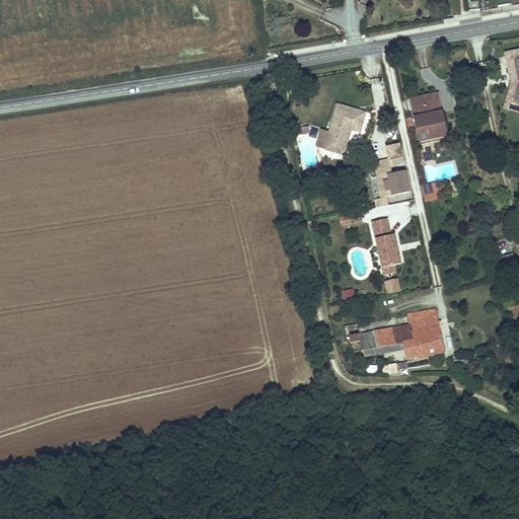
[(518,52),(506,55),(512,84),(514,85),(514,88),(511,88),(507,101),(518,104),(518,52)]
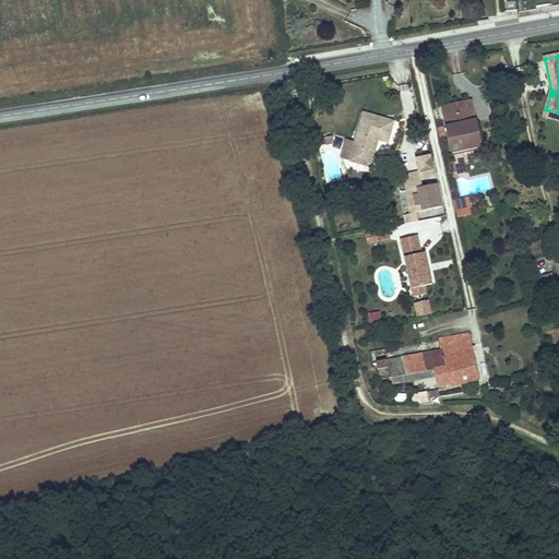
[(442,107),(453,152),(471,149),(472,152),(475,153),(480,152),(483,150),(482,145),(472,100),(442,107)]
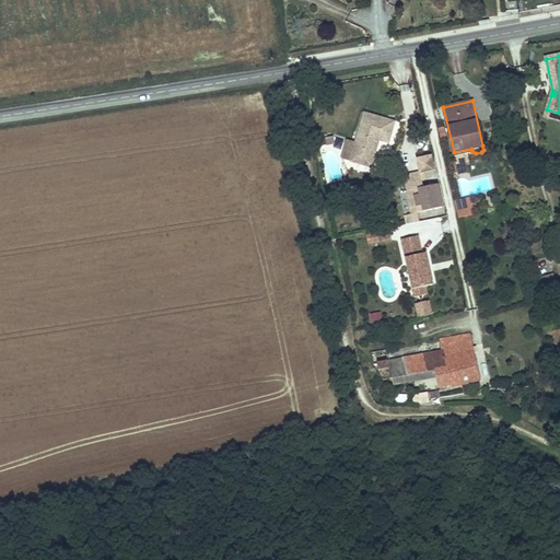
[(559,121),(559,113),(547,109),(545,118),(559,121)]
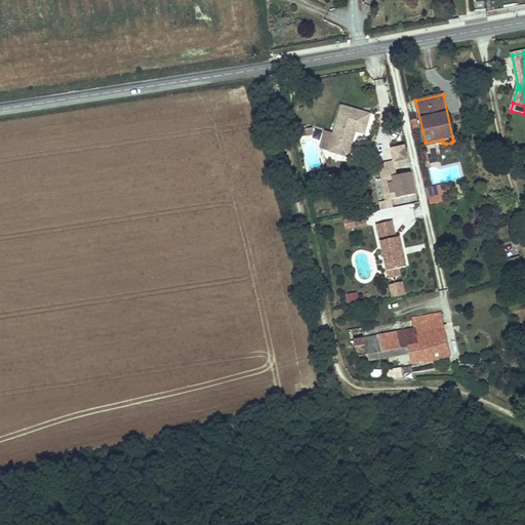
[(370,115),(341,107),(333,136),(329,153),(349,158),(355,135),(352,134),(353,131),(356,132),(365,134),(370,115)]
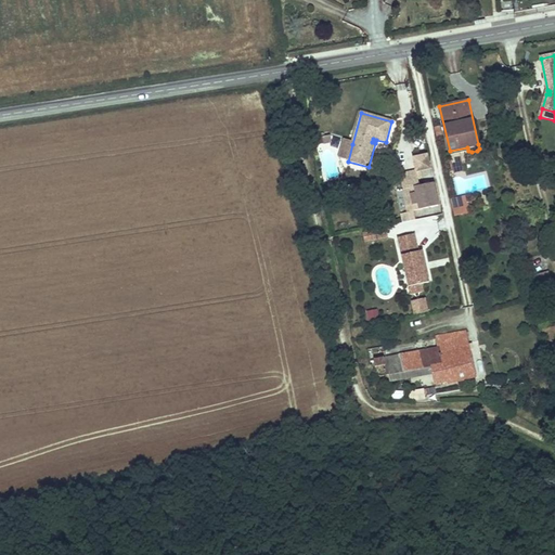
[(348,162),(352,144),(345,142),(340,159),(348,162)]
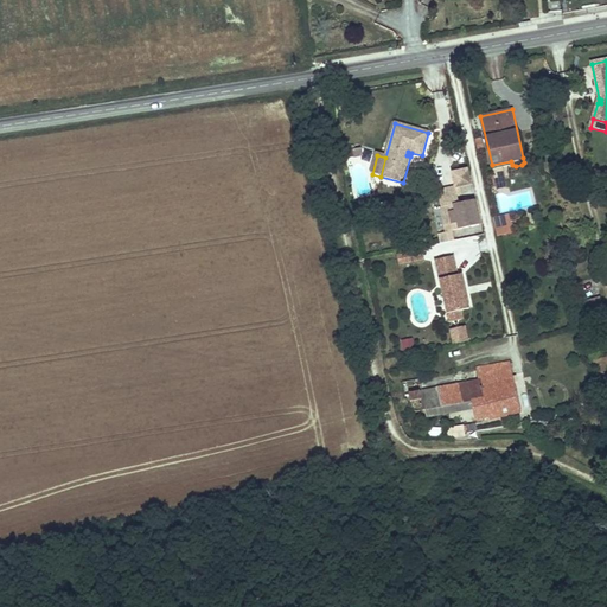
[(468,167),(452,171),(457,190),(473,186),(468,167)]
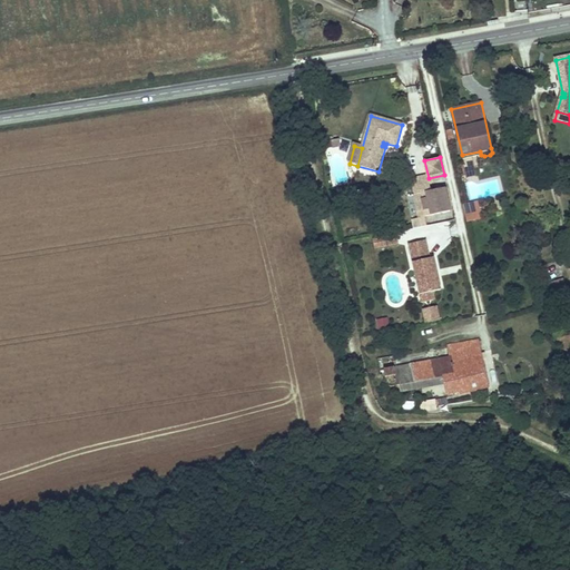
[(471,160),(461,165),(468,180),(478,176),(471,160)]
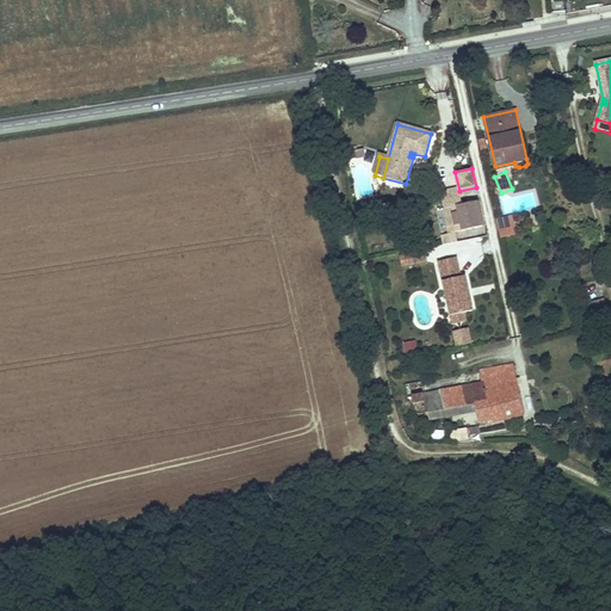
[(477,202),(460,205),(457,195),(446,196),(454,232),(464,229),(481,226),(477,202)]
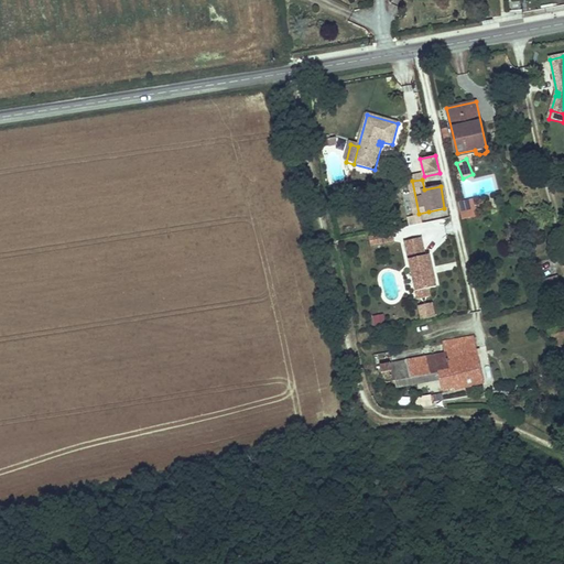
[(472,198),(461,202),(465,220),(476,218),(472,198)]
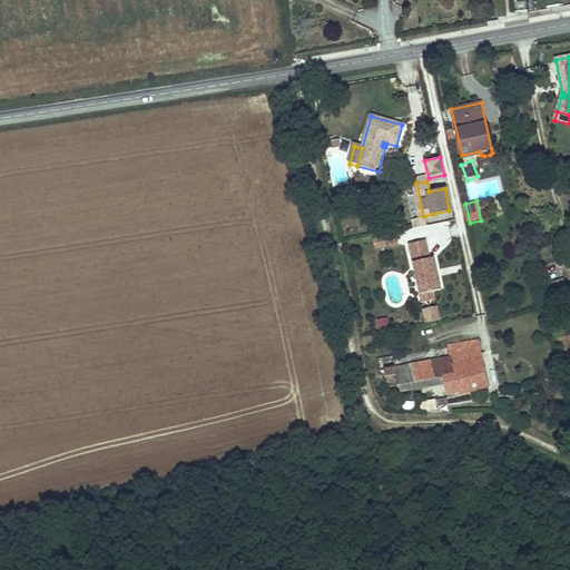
[(396,235),(373,239),(374,248),(399,244),(396,235)]
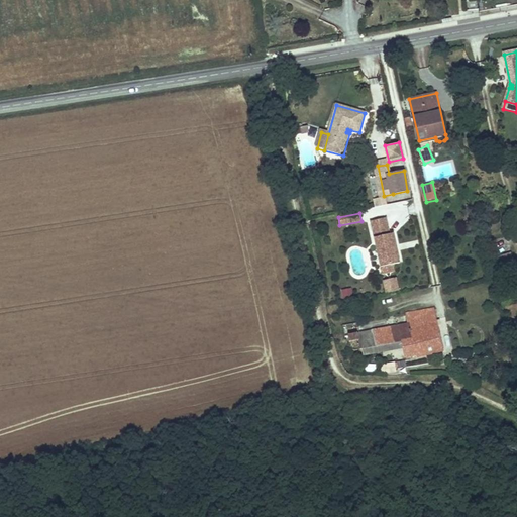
[(388,219),(372,223),(382,269),(393,266),(402,264),(399,249),(395,250),(394,245),(397,244),(395,233),(392,234),(388,219)]
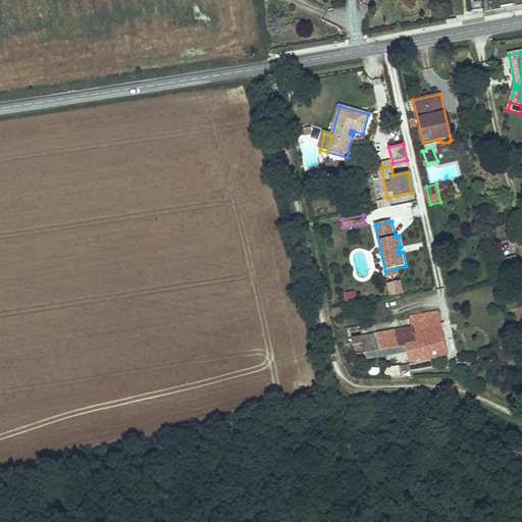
[(397,268),(385,271),(387,277),(399,275),(397,268)]
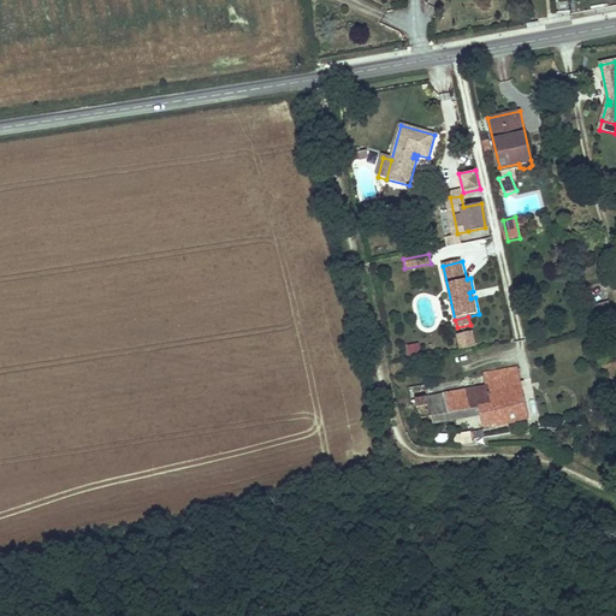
[(472,331),(456,335),(460,350),(475,347),(472,331)]
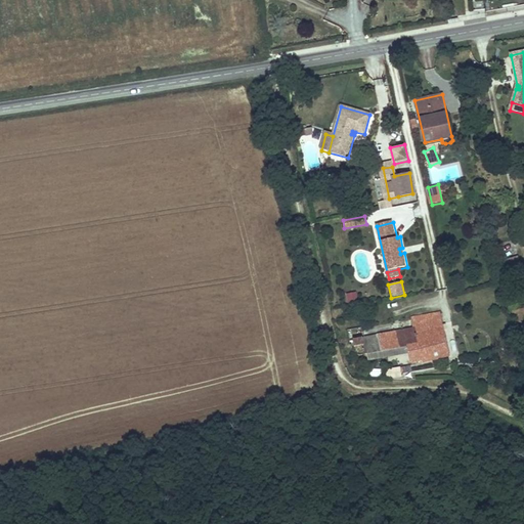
[(511,285),(504,287),(507,297),(513,294),(511,285)]
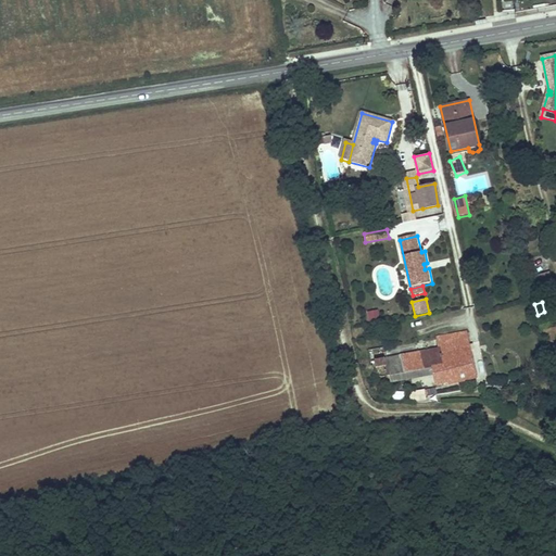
[(381,308),(368,312),(370,323),(383,319),(381,308)]
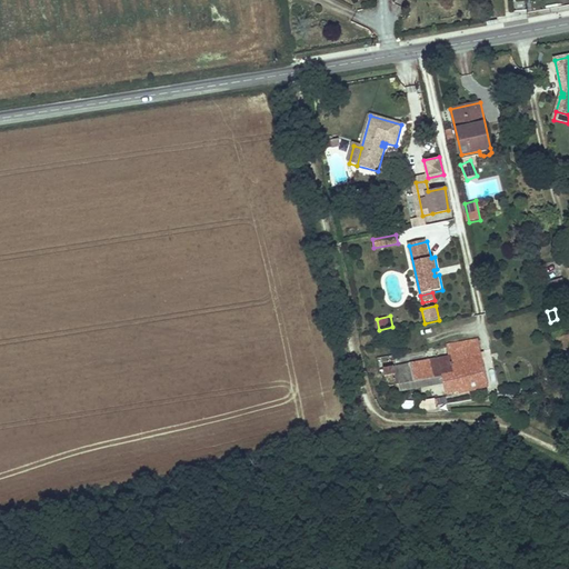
[(479,337),(448,343),(450,357),(481,352),(479,337)]
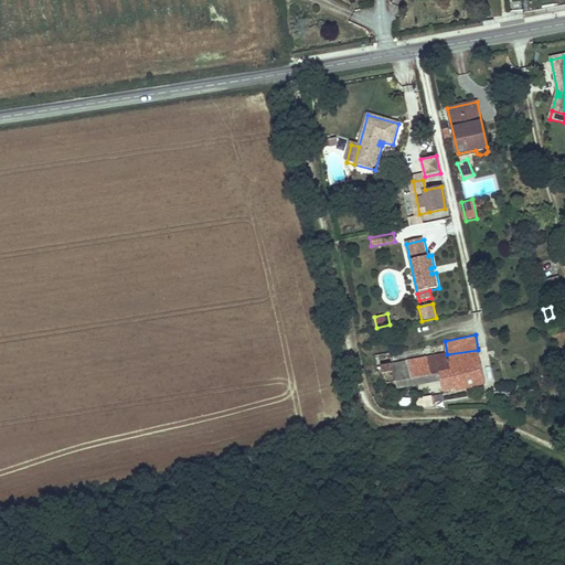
[(564,334),(554,339),(557,351),(564,348),(564,334)]
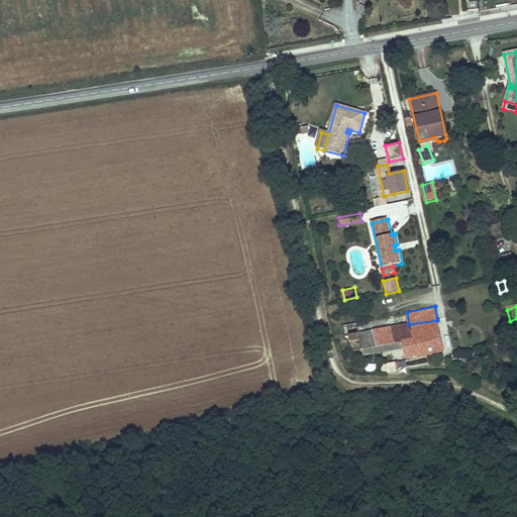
[(358,322),(342,325),(345,340),(349,341),(351,349),(356,350),(402,342),(405,356),(416,354),(417,357),(443,354),(437,320),(409,324),(360,332),(358,322)]
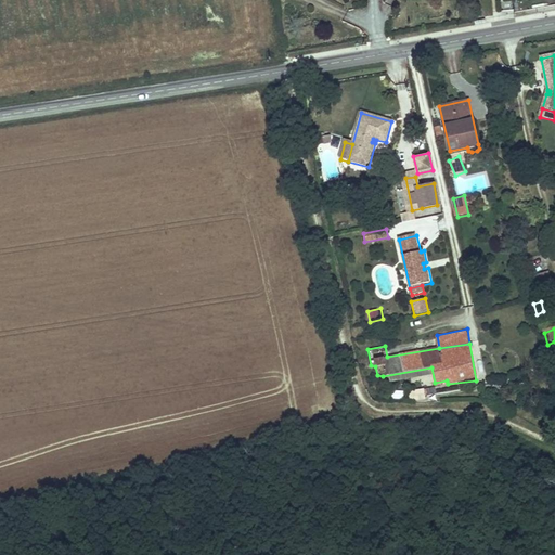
[(436,388),(410,391),(411,400),(424,398),(424,396),(437,394),(436,388)]
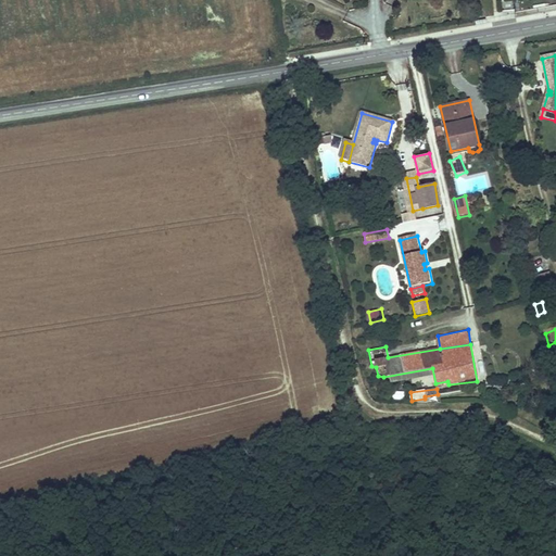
[(425,399),(412,401),(412,403),(439,403),(438,394),(425,396),(425,399)]
